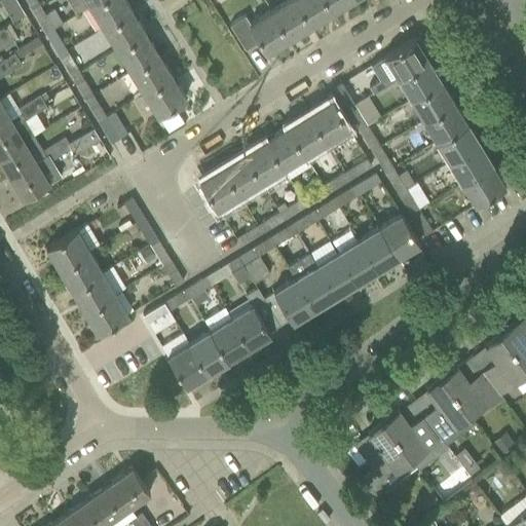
[(37,0),(27,0),(32,8),(40,4),(37,0)]
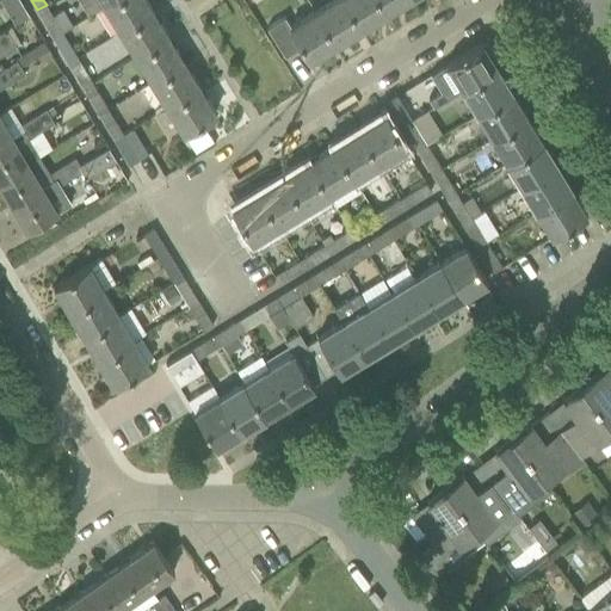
[(79,0),(88,13),(104,4),(109,0),(79,0)]
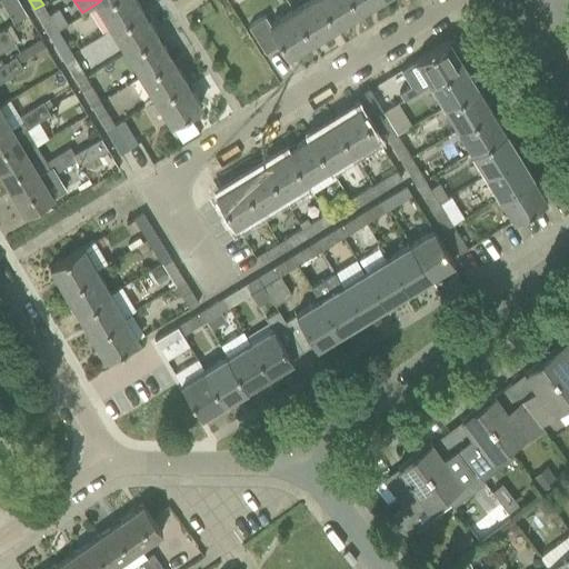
[(136,0),(101,0),(97,3),(111,27),(141,8),(136,0)]
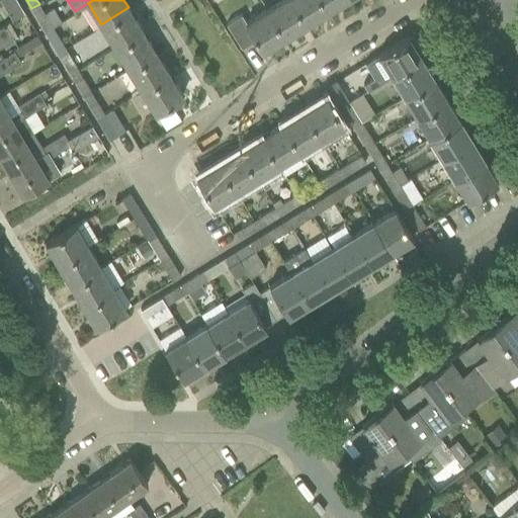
[(290,0),(278,0),(266,8),(283,35),(305,22),(290,0)]
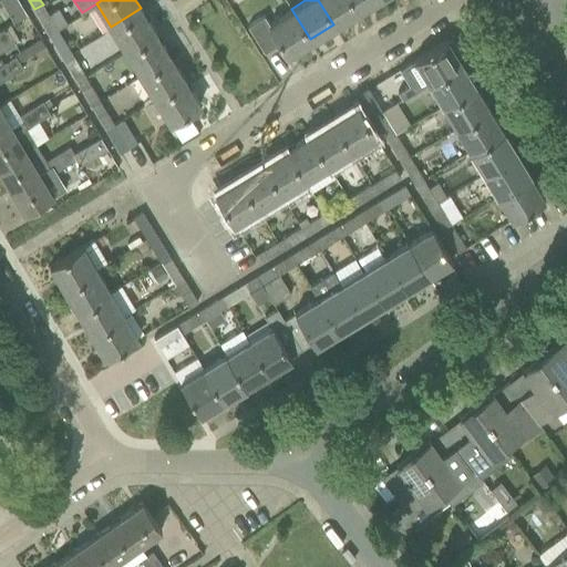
[(350,0),(318,0),(333,24),(357,10),(350,0)]
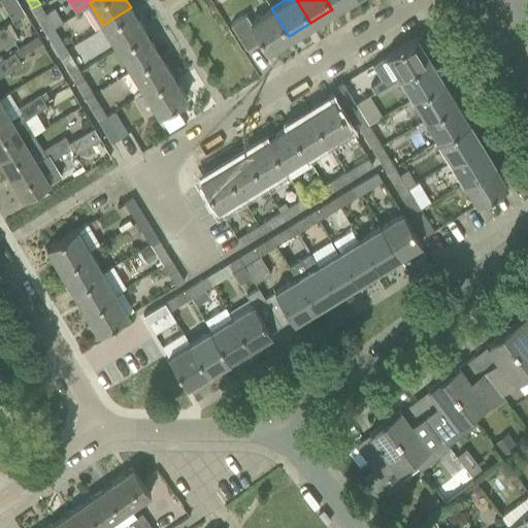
[(347,0),(326,0),(332,9),(347,0)]
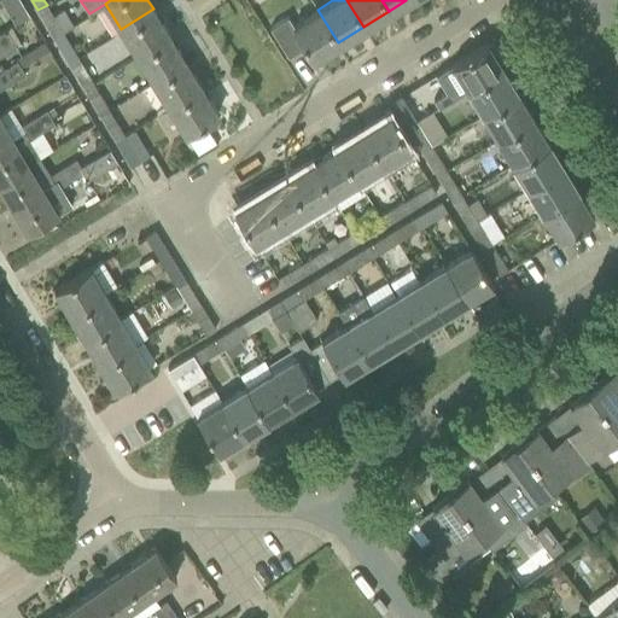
[(47,5),(38,10),(53,36),(62,30),(47,5)]
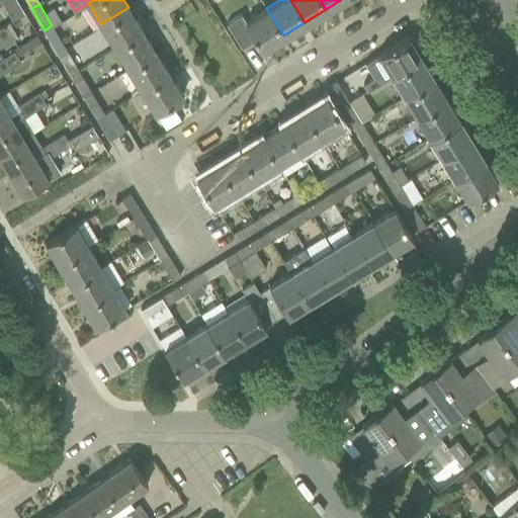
[(128,7),(101,24),(114,46),(142,28),(128,7)]
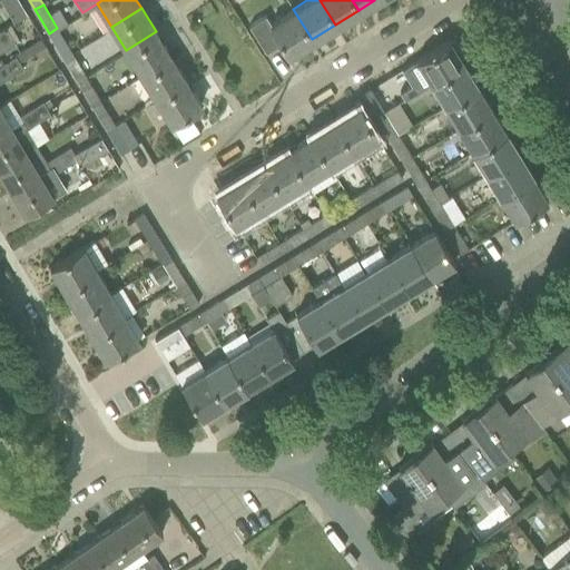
[(264,16),(248,26),(265,51),(281,42),(287,55),(312,39),(293,9),(268,23),(264,16)]
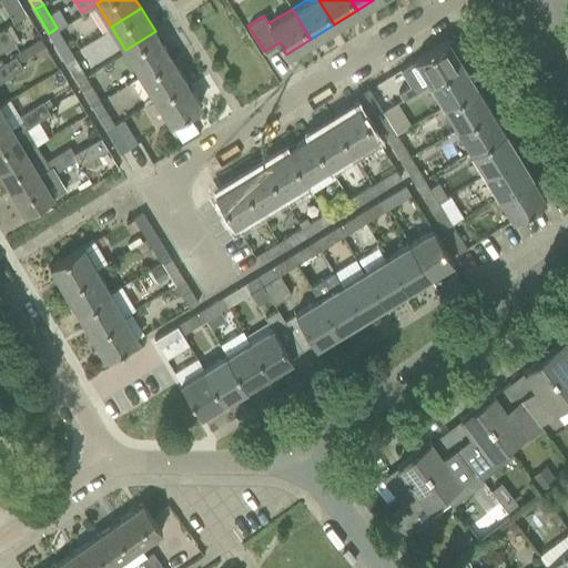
[(4,27),(0,29),(0,51),(14,42),(4,27)]
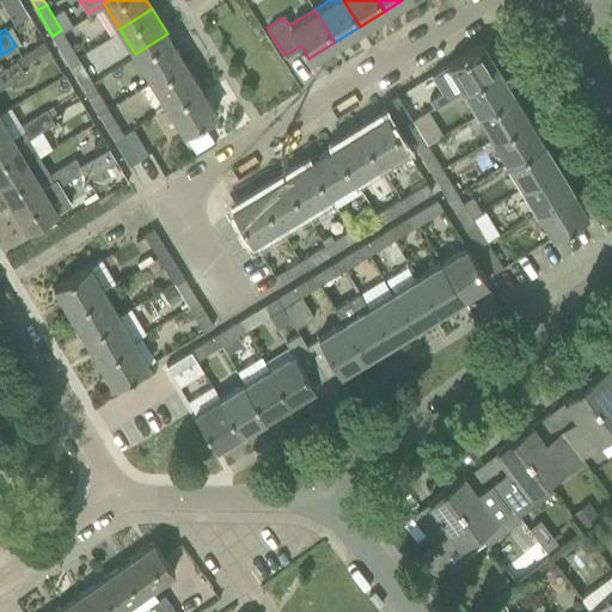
[(61,30),(53,36),(67,61),(77,55),(61,30)]
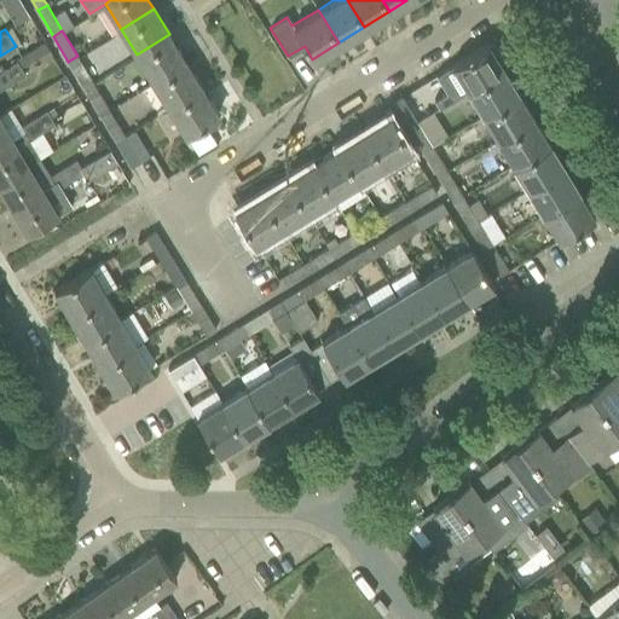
[(152,80),(185,59),(169,34),(137,55),(152,80)]
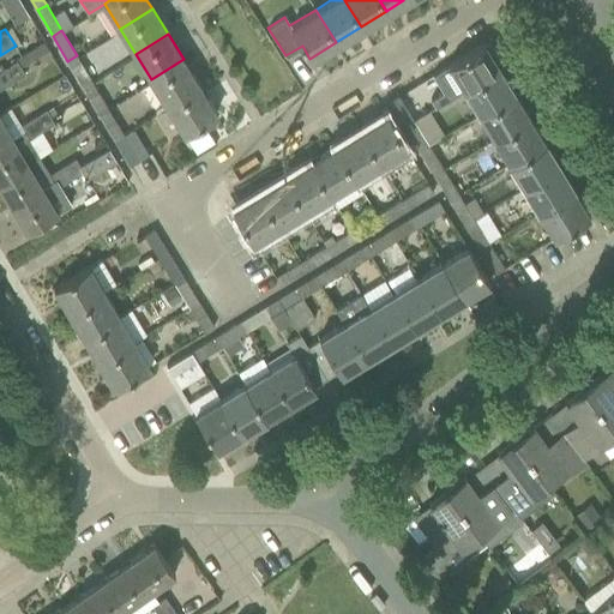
[(443,91),(431,98),(435,107),(463,90),(463,89),(499,67),(498,65),(503,62),(494,49),(489,52),(483,42),(447,64),(432,73),(443,91)]
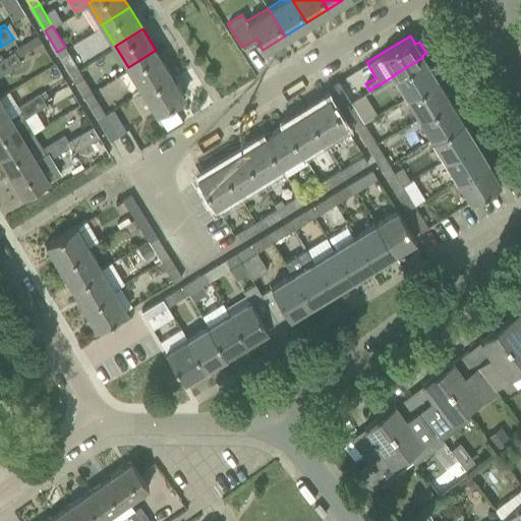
[(65,47),(57,52),(70,73),(77,69),(65,47)]
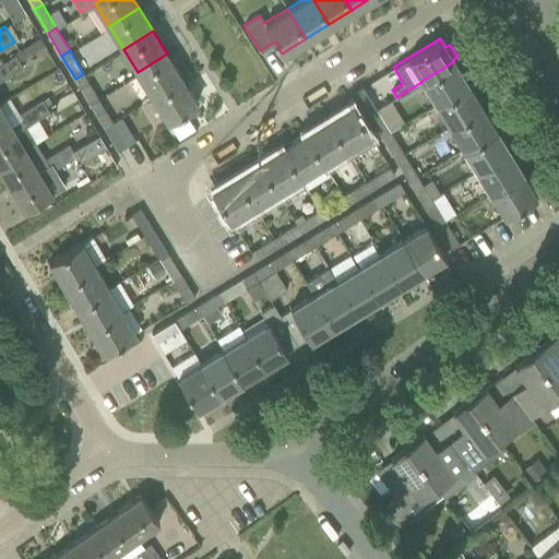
[(167,54),(138,72),(139,73),(128,81),(141,103),(153,95),(181,76),(167,54)]
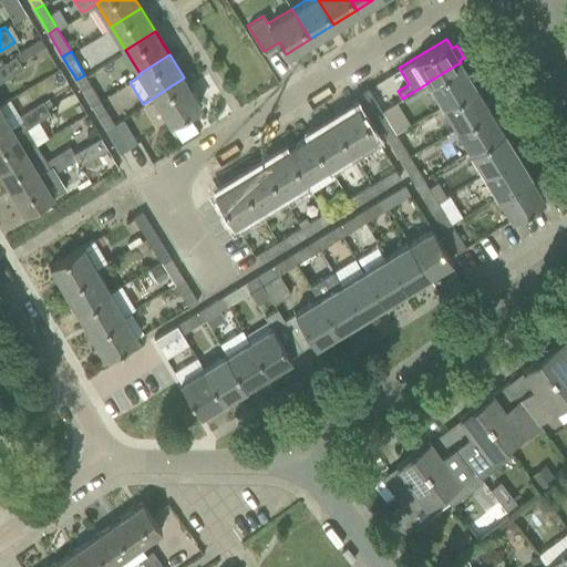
[(14,57),(3,63),(11,75),(23,68),(16,55),(14,57)]
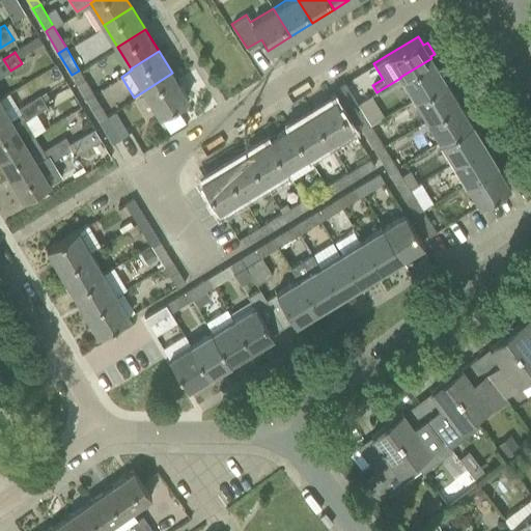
[(400,78),(413,99),(445,79),(431,58),(400,77),(400,78)]
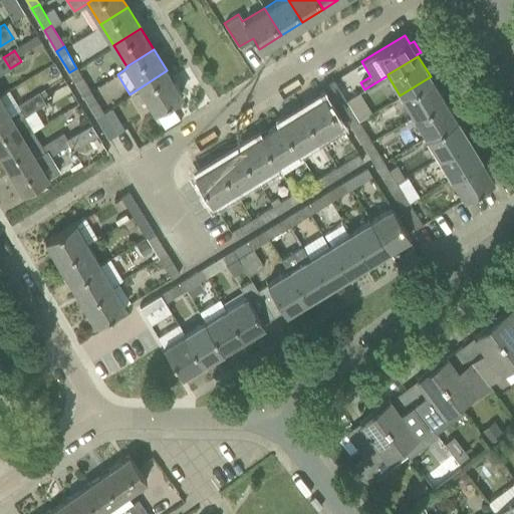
[(0,73),(10,68),(3,57),(0,58),(0,73)]
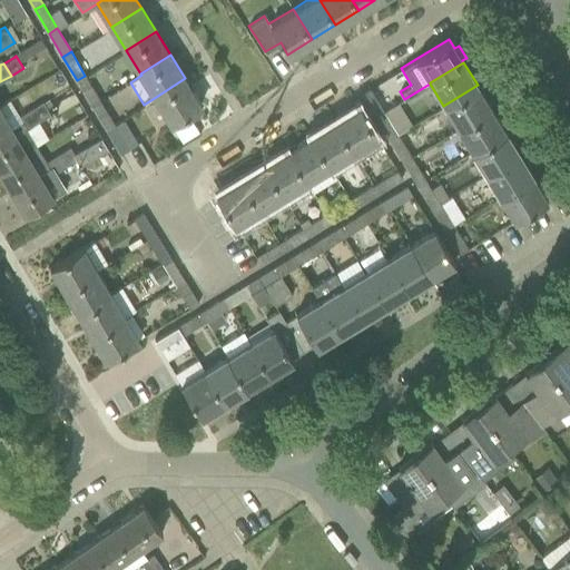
[(85,76),(77,80),(90,105),(99,99),(85,76)]
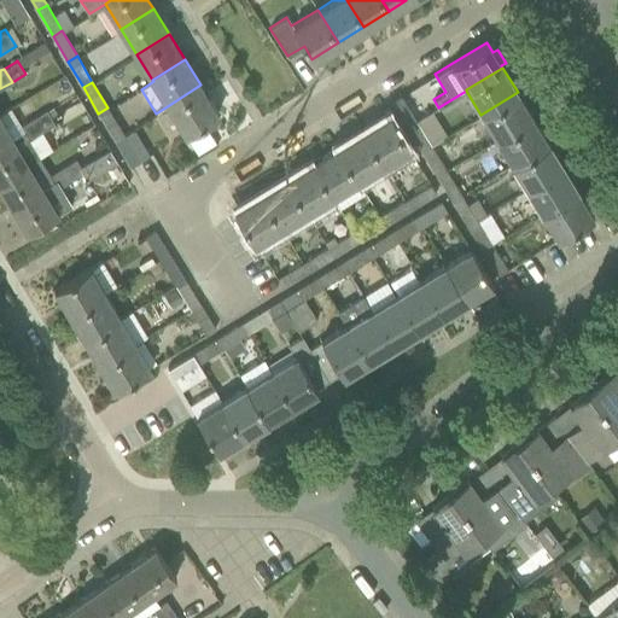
[(185,132),(217,111),(200,85),(169,105),(185,132)]
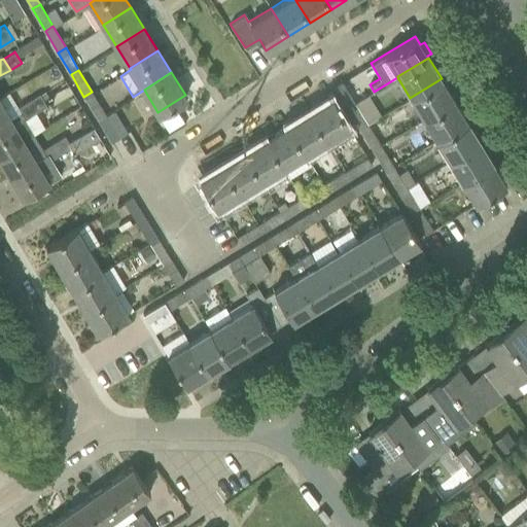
[(442,78),(410,98),(423,118),(454,100),(442,78)]
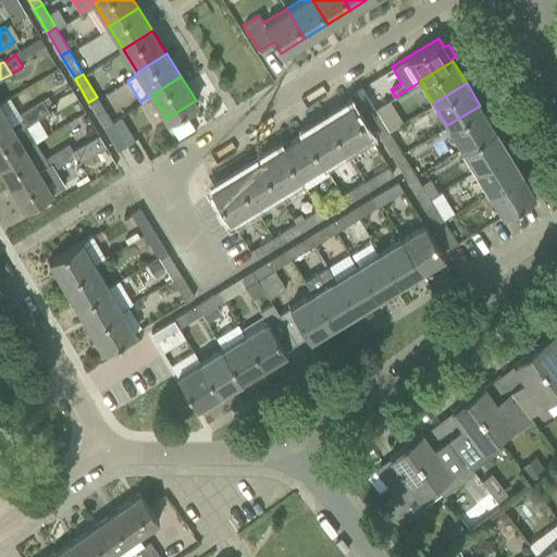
[(372,103),(360,85),(351,91),(363,109),(366,114),(374,109),(372,103)]
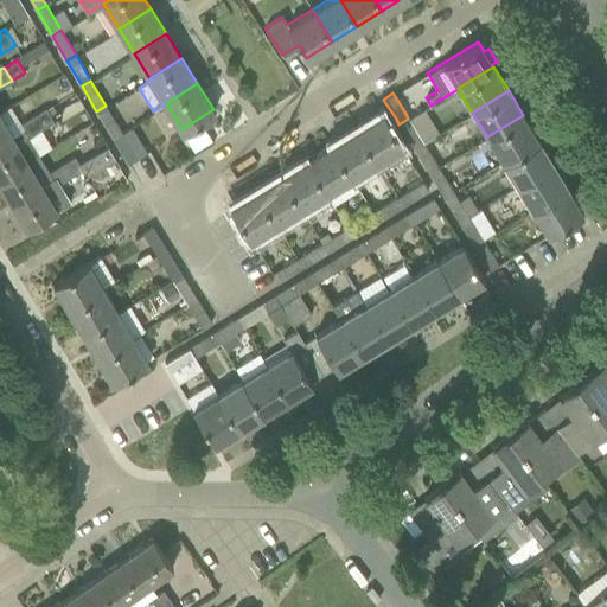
[(52,104),(33,115),(42,128),(52,121),(49,114),(56,110),(52,104)]
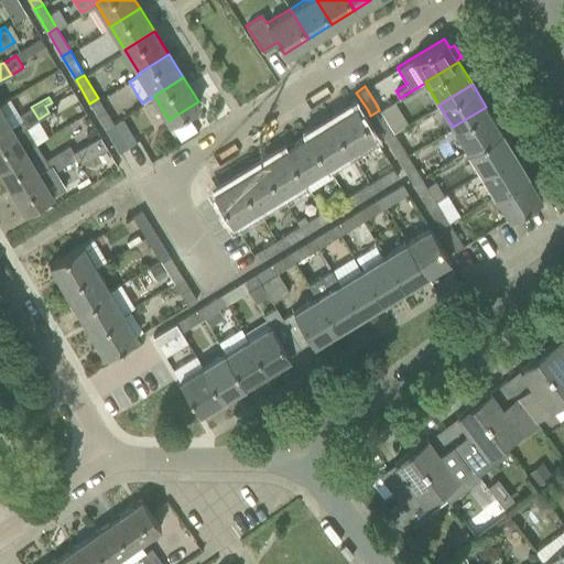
[(98,98),(89,104),(104,127),(112,121),(98,98)]
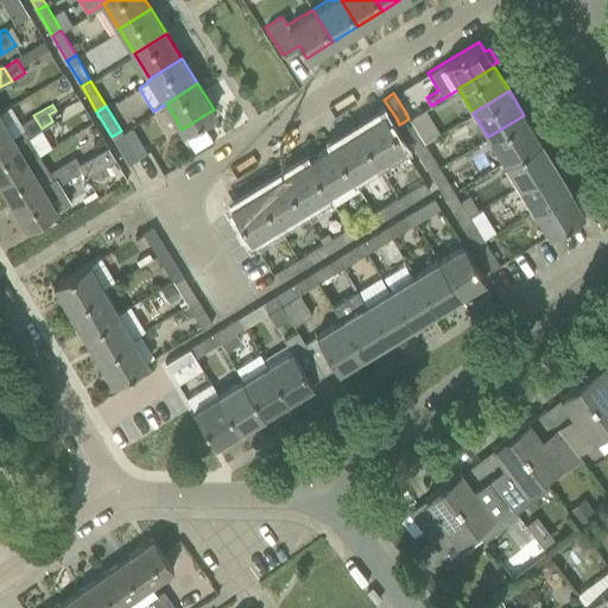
[(401,145),(381,113),(355,128),(375,162),(401,145)]
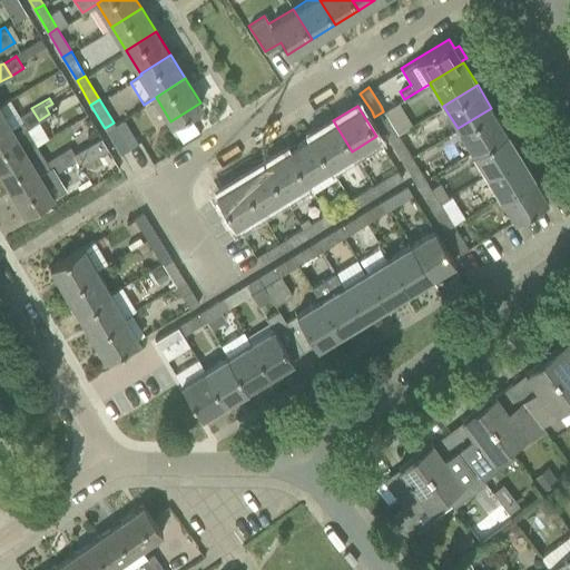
[(0,134),(11,127),(0,108),(0,134)]
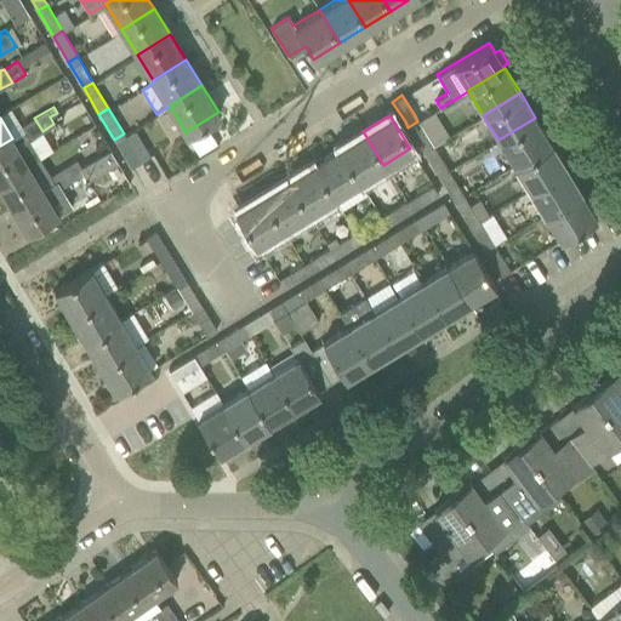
[(26,131),(12,138),(0,146),(0,180),(27,164),(28,165),(40,158),(29,140),(43,131),(34,118),(22,125),(26,131)]
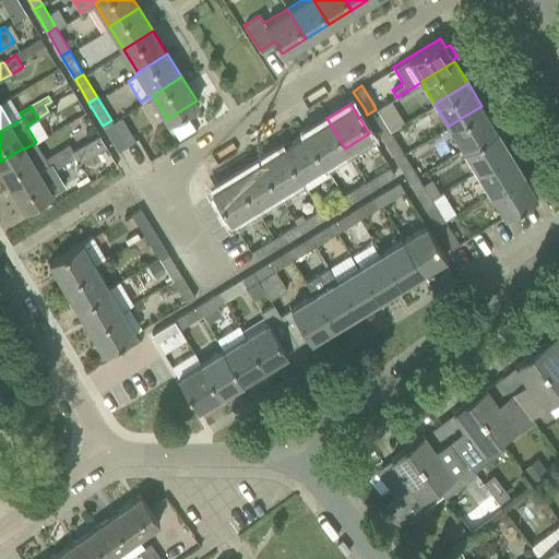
[(482,106),(449,126),(462,149),(496,128),(482,106)]
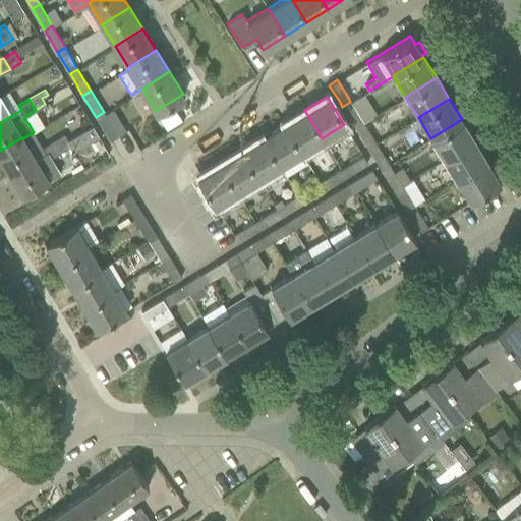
[(342,107),(355,127),(363,122),(350,102),(342,107)]
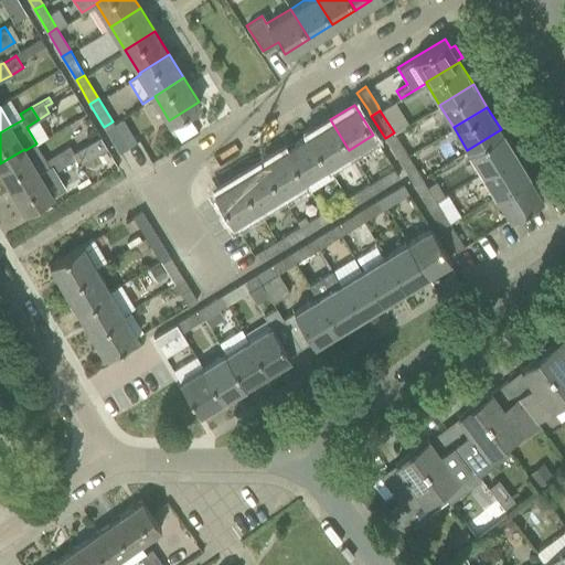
[(307,134),(326,163),(349,150),(330,119),(307,134)]
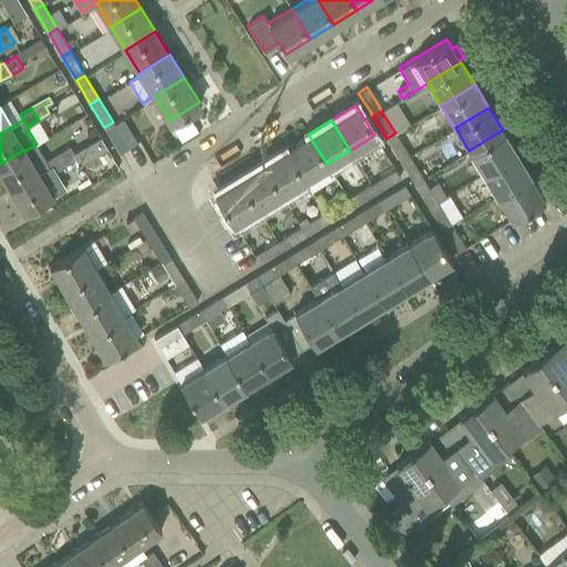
[(104,127),(119,152),(127,146),(113,122),(104,127)]
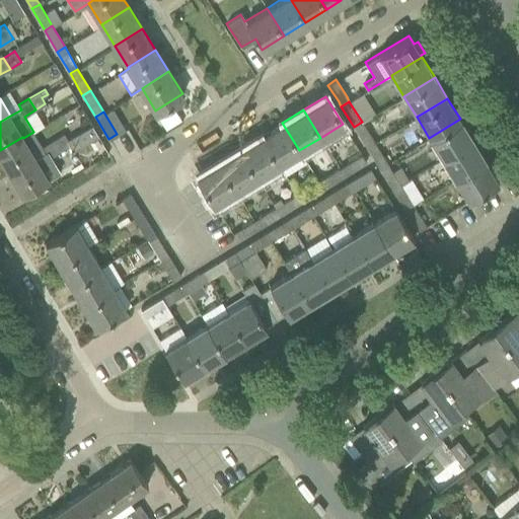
[(460,119),(429,138),(442,158),(472,140),(460,119)]
